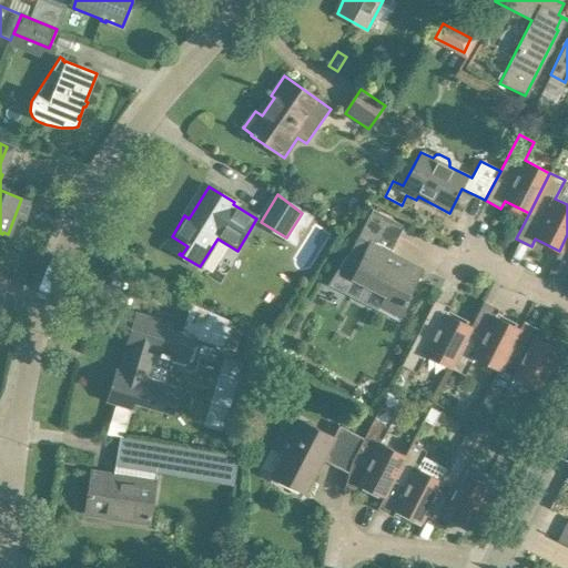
[(384,295),(378,307),(399,318),(407,301),(406,300),(421,270),(403,261),(402,262),(388,255),(404,225),(372,210),(347,257),(330,285),(340,290),(350,287),(356,281),(384,295)]
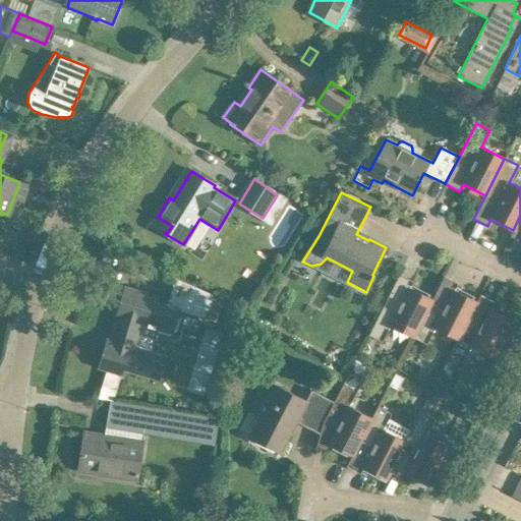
[(520,215),(513,230),(510,237),(520,243),(520,215)]
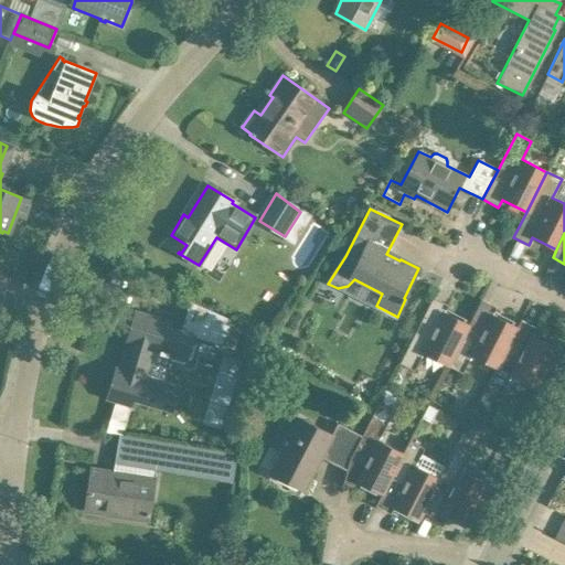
[(448,306),(433,298),(398,363),(414,371),(423,353),(447,365),(448,365),(468,326),(444,312),(448,306)]
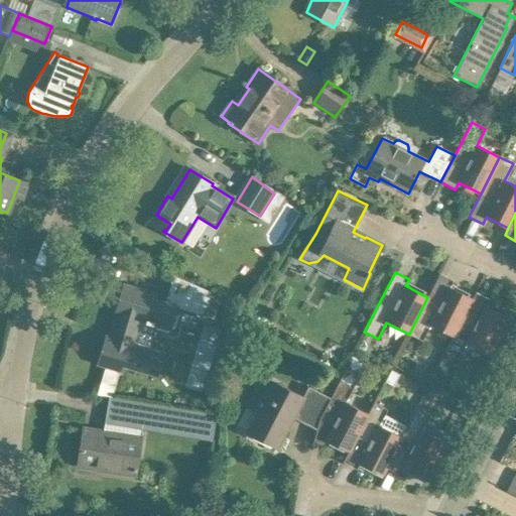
[(427,297),(409,334),(422,341),(430,325),(453,336),(444,352),(444,353),(472,299),(449,288),(454,281),(439,274),(427,297)]
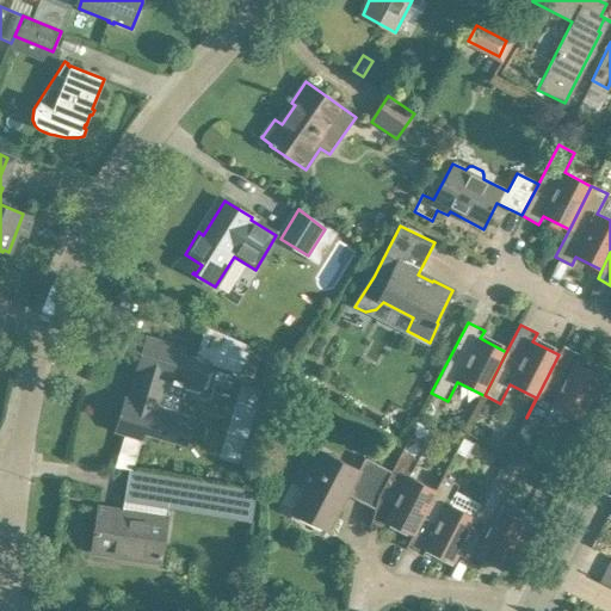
[(251,346),(205,326),(203,333),(196,358),(177,352),(178,346),(165,343),(147,337),(140,360),(128,399),(125,399),(116,432),(125,434),(115,468),(133,470),(141,439),(143,439),(146,432),(185,444),(190,426),(192,419),(160,409),(168,380),(173,381),(172,384),(181,387),(183,384),(202,390),(209,364),(239,372),(247,353),(251,346)]
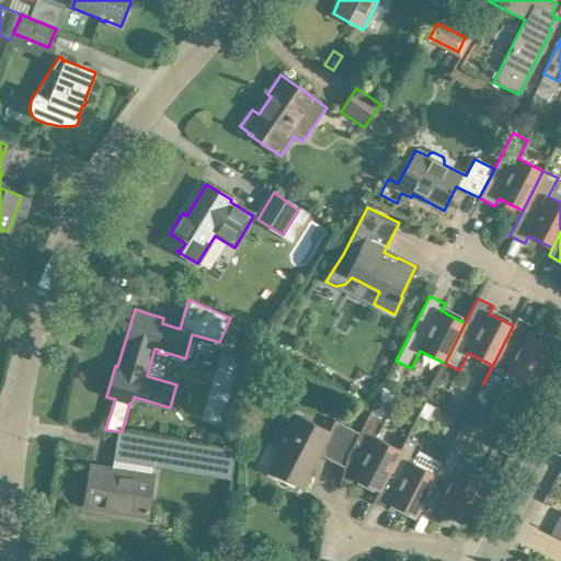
[(513,325),(483,384),(499,390),(507,373),(533,386),(540,371),(554,343),(553,342),(552,345),(528,333),(531,325),(517,318),(513,325)]
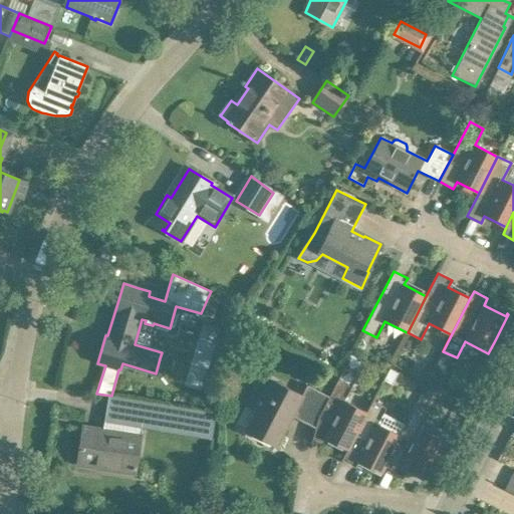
[(317,419),(315,428),(315,429),(311,443),(325,447),(328,440),(347,449),(341,461),(372,402),(371,401),(365,413),(343,402),(351,384),(363,361),(350,354),(338,378),(328,397),(317,419)]
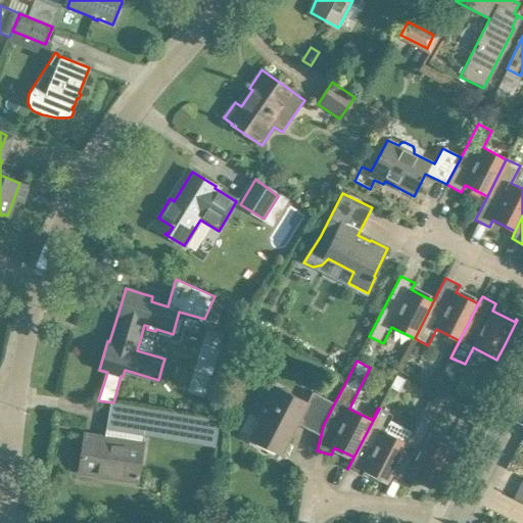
[(446,366),(438,383),(456,392),(462,380),(460,372),(446,366)]
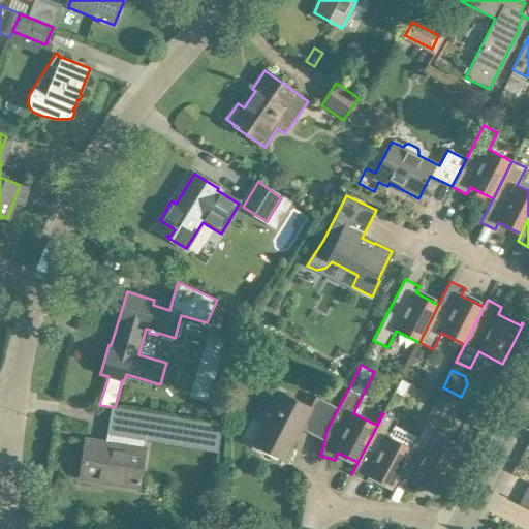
[(410,385),(401,381),(395,393),(404,398),(410,385)]
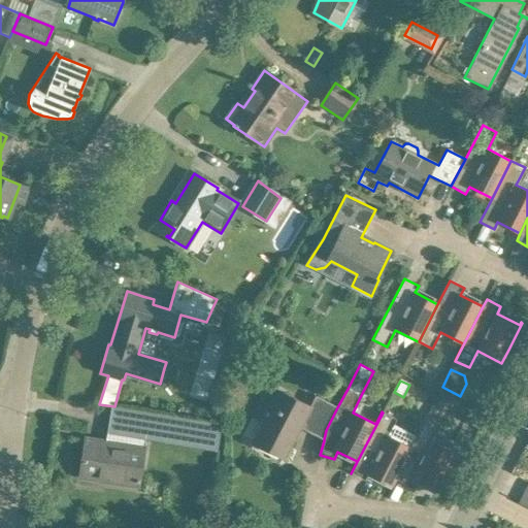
[(254,438),(285,454),(283,458),(284,458),(285,458),(300,428),(324,439),(326,430),(337,407),(315,395),(309,406),(278,390),(270,405),(263,401),(255,417),(263,421),(254,438)]
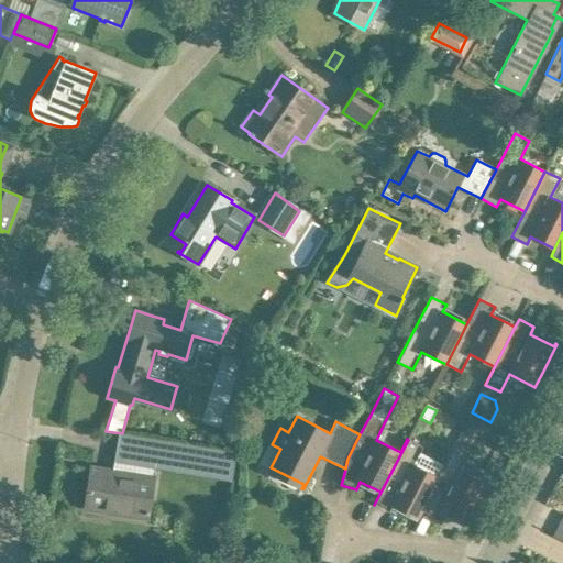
[(179,464),(183,443),(118,433),(112,475),(120,476),(121,472),(151,476),(154,460),(179,464)]
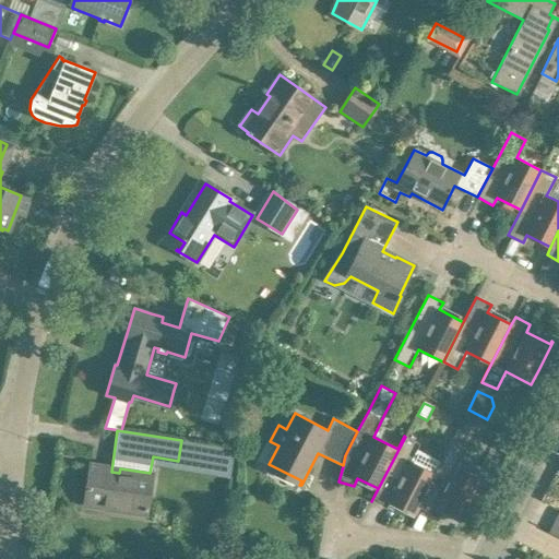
[(390,501),(414,513),(451,441),(433,474),(409,462),(419,443),(405,437),(371,501),(387,509),(390,501)]
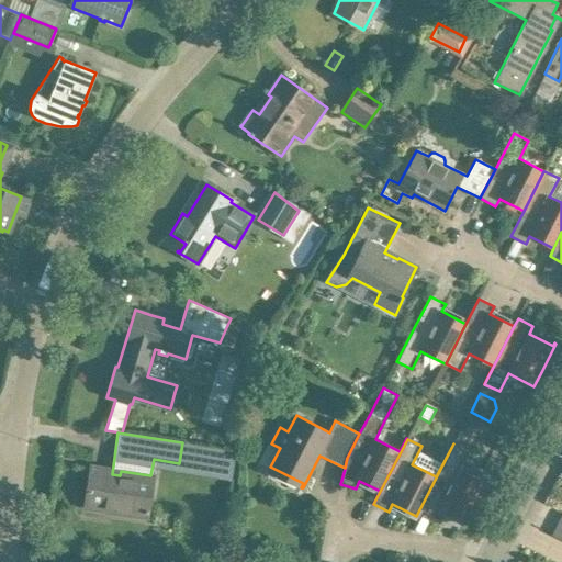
[(453,444),(416,516),(415,520),(416,520),(422,509),(435,517),(439,509),(463,521),(461,525),(462,526),(482,486),(484,482),(459,470),(469,451),(453,444)]
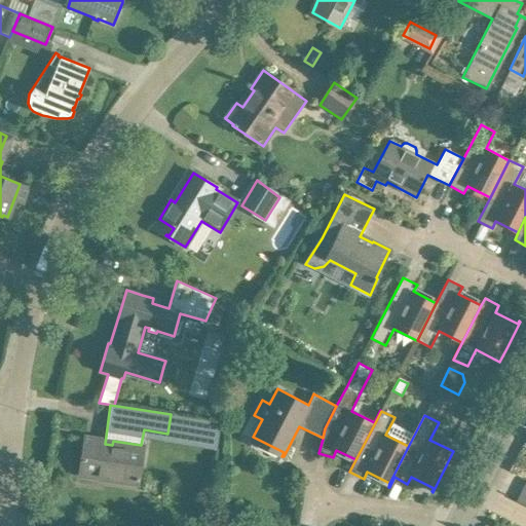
[(222,422),(199,419),(194,449),(217,452),(222,422)]
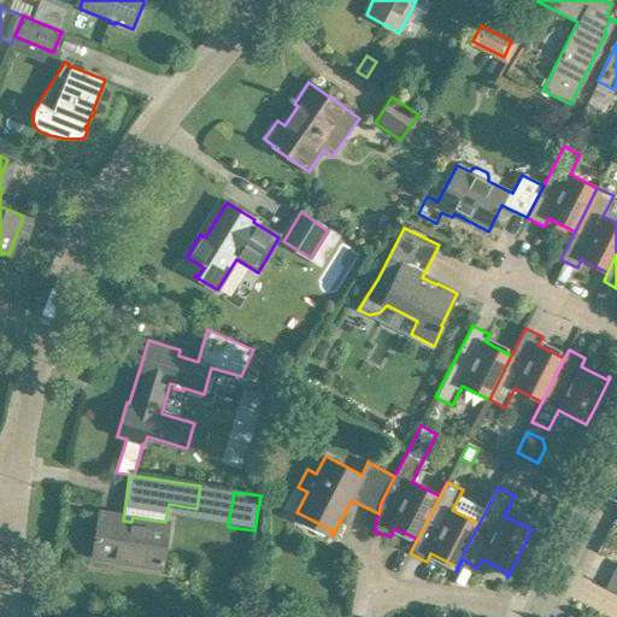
[(99,517),(93,559),(162,569),(169,523),(165,522),(133,517),(131,522),(123,521),(99,517)]
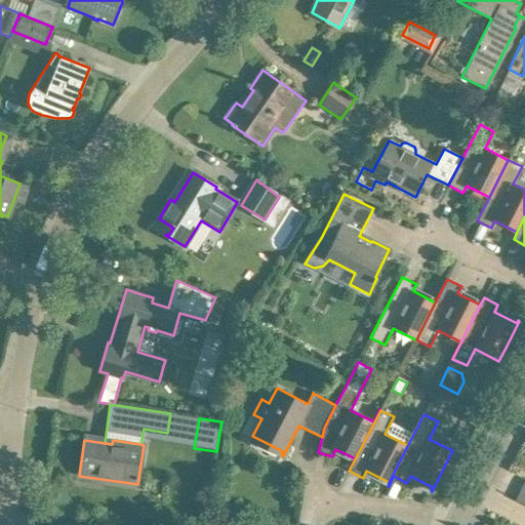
[(524,505),(524,491),(521,489),(515,500),(524,505)]
